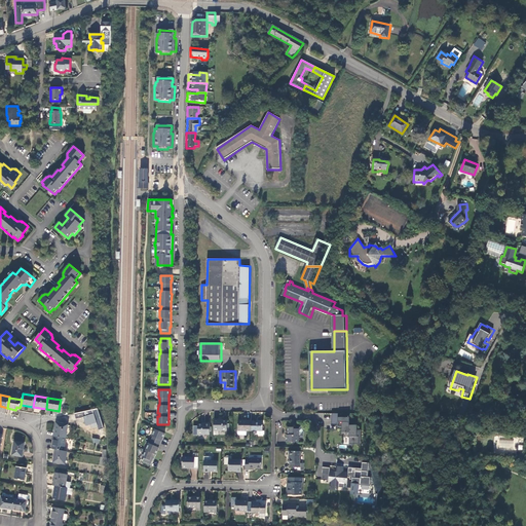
[(99,429),(104,427),(98,409),(75,414),(76,418),(84,417),(87,425),(90,424),(92,427),(98,426),(99,429)]
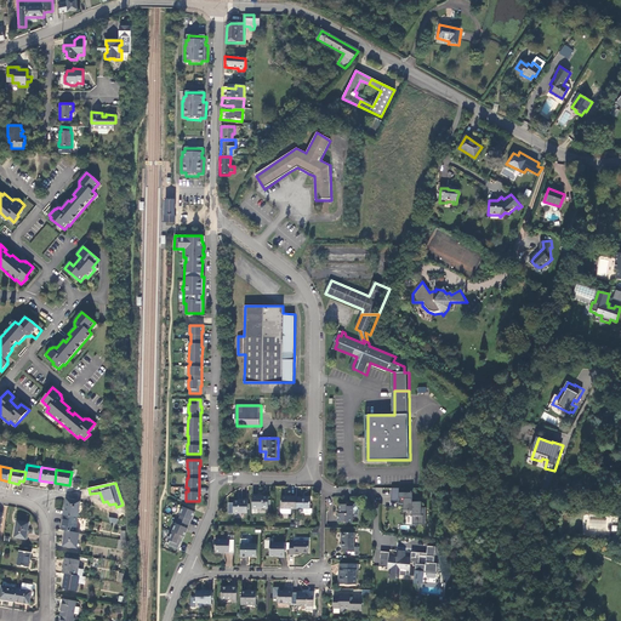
[(415,489),(393,488),(393,494),(393,502),(400,502),(400,503),(405,503),(405,511),(415,511),(414,524),(428,524),(427,508),(423,508),(423,502),(414,502),(414,493),(415,489)]
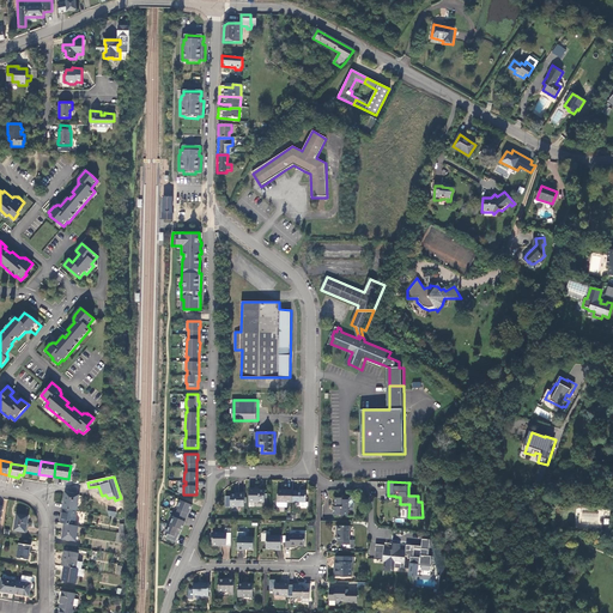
[(258,491),(252,491),(252,504),(258,504),(267,504),(267,492),(260,491),(258,491)]
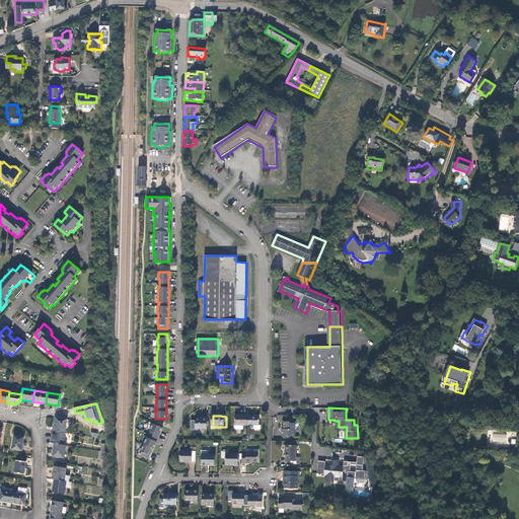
[(236,426),(249,426),(249,417),(249,416),(241,416),(236,416),(236,426)]
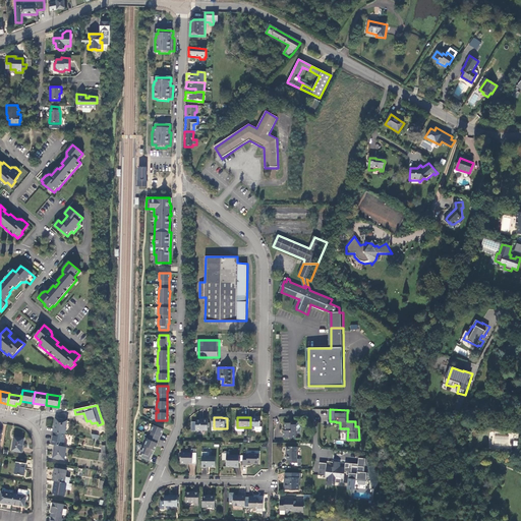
[(255,418),(250,418),(250,427),(256,427),(256,430),(257,431),(263,431),(264,430),(264,427),(262,427),(262,422),(262,418),(255,418)]
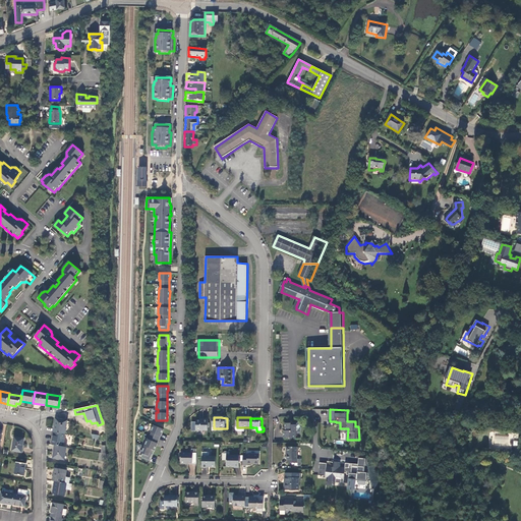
[(67,421),(56,419),(54,432),(65,435),(67,421)]
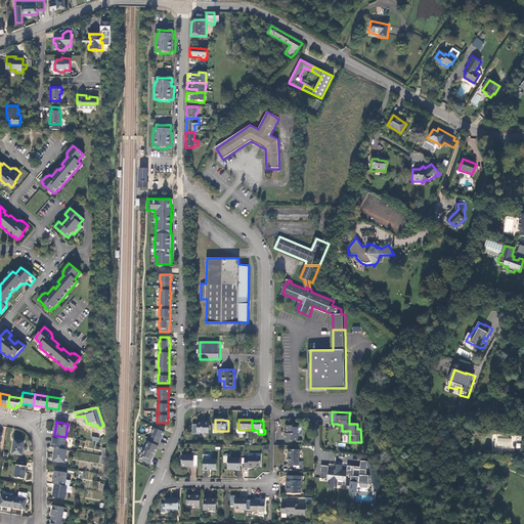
[(199,434),(211,434),(211,423),(206,423),(206,424),(203,424),(200,424),(199,425),(199,434)]
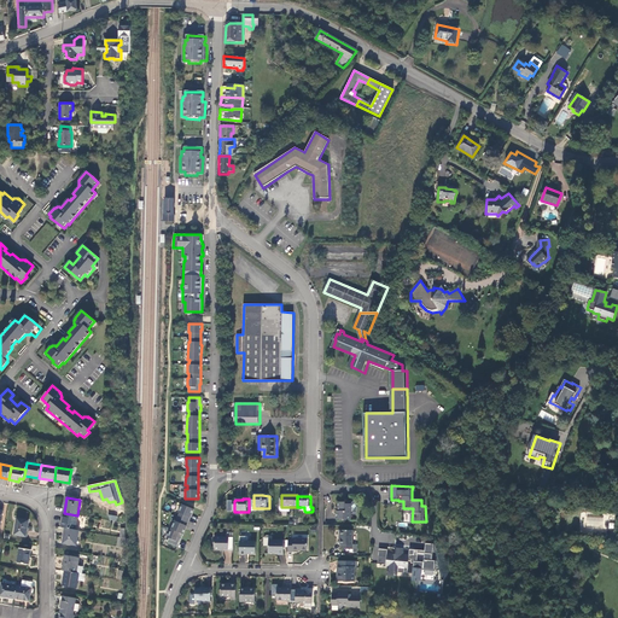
[(338,519),(353,519),(353,511),(353,505),(347,505),(347,502),(343,502),(340,502),(340,511),(338,511),(338,519)]
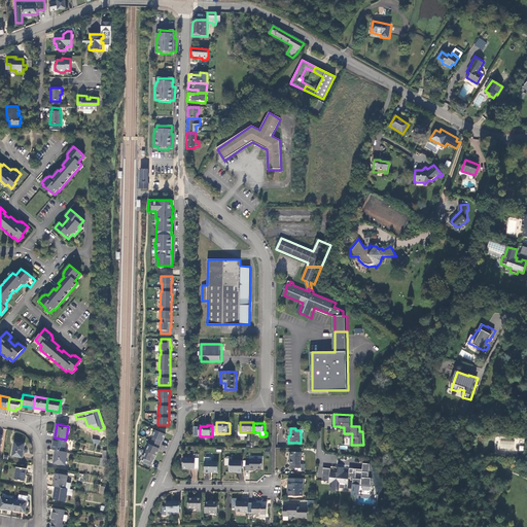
[(166,433),(155,429),(152,436),(153,437),(150,444),(149,444),(143,458),(144,458),(143,462),(152,465),(154,460),(159,450),(164,438),(166,433)]
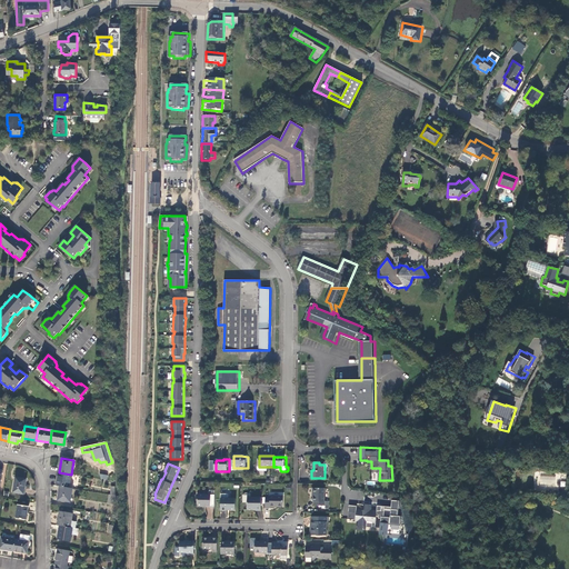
[(69,488),(71,475),(59,472),(57,486),(60,487),(69,488)]
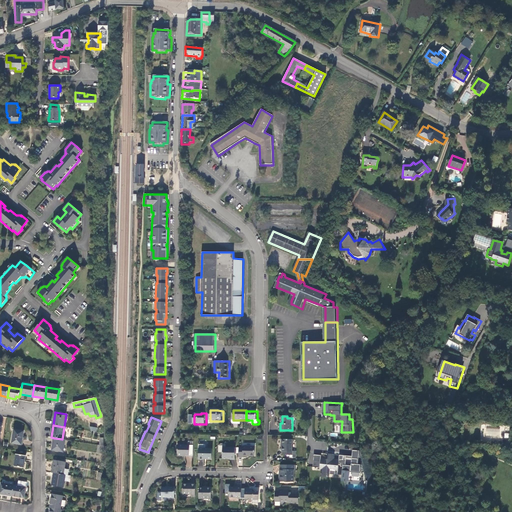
[(486,427),(485,435),(499,437),(499,428),(486,427)]
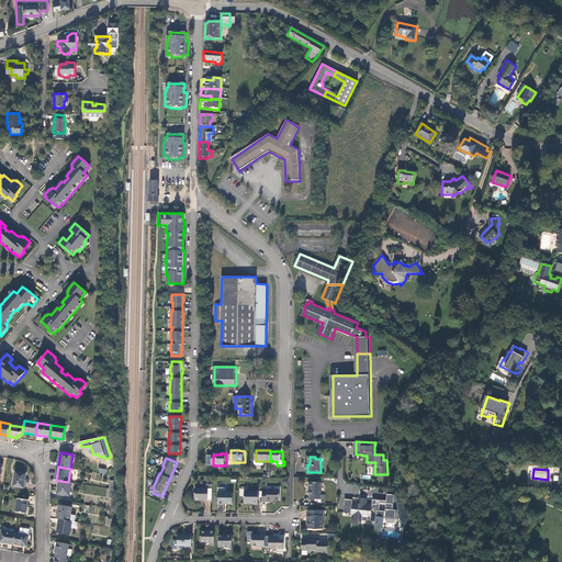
[(26,473),(15,472),(13,486),(23,489),(24,481),(25,481),(26,473)]
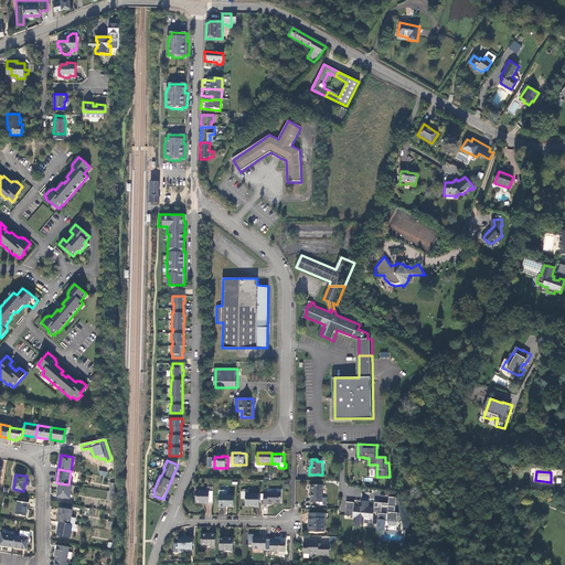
[(70,499),(72,484),(68,484),(60,483),(57,497),(70,499)]
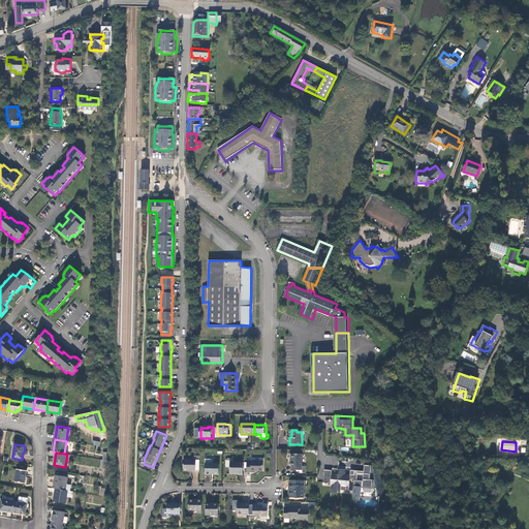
[(303,466),(303,455),(292,455),(292,459),(292,464),(292,466),(293,466),(293,471),(304,471),(304,470),(308,470),(308,466),(303,466)]
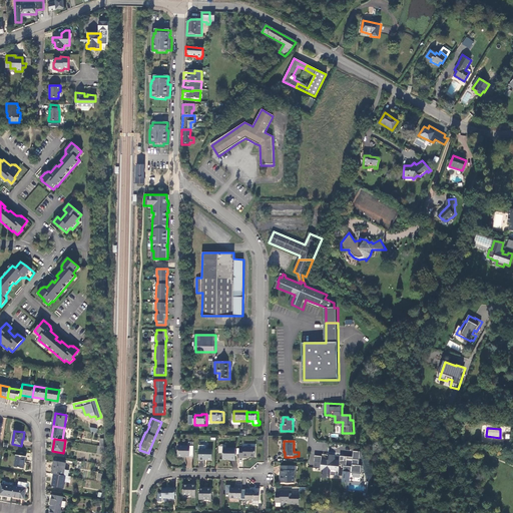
[(191,447),(180,447),(180,458),(184,458),(184,457),(187,457),(195,457),(195,444),(191,444),(191,447)]
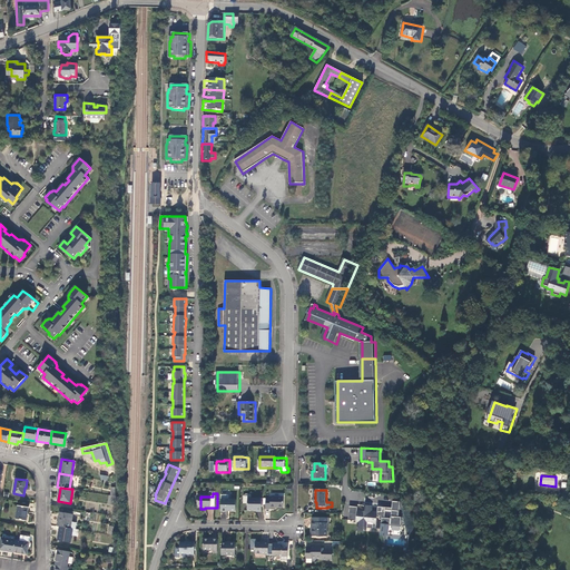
[(223,497),(224,513),(229,513),(229,512),(233,512),(237,512),(237,501),(231,501),(231,498),(229,497),(223,497)]
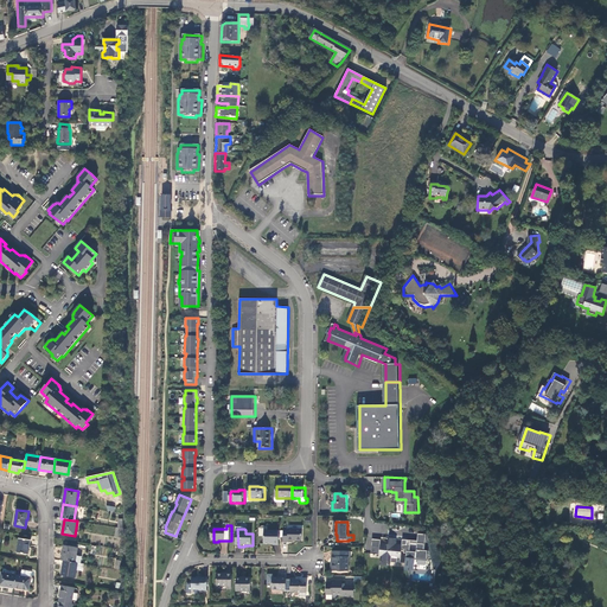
[(289,531),(286,531),(286,543),(291,543),(291,541),(293,541),(295,542),(295,541),(304,541),(304,530),(291,530),(289,531)]
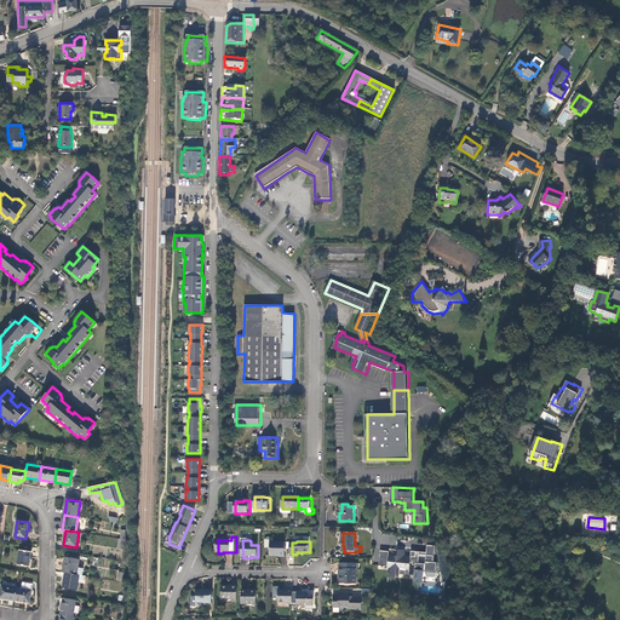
[(286,557),(286,543),(271,543),(271,556),(277,556),(281,556),(280,557),(286,557)]
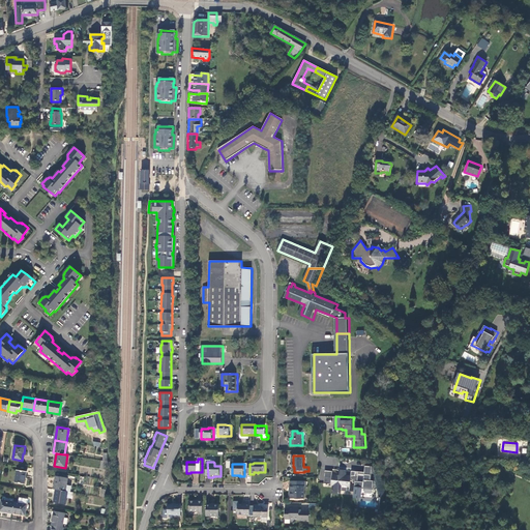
[(351,476),(351,477),(346,476),(346,471),(340,470),(340,476),(332,475),(333,472),(325,471),(324,484),(329,484),(329,486),(331,487),(332,487),(332,494),(337,495),(339,491),(342,492),(347,492),(348,488),(350,489),(349,493),(354,493),(353,497),(361,498),(362,489),(373,490),(374,482),(371,481),(373,468),(365,467),(364,473),(352,471),(351,476)]
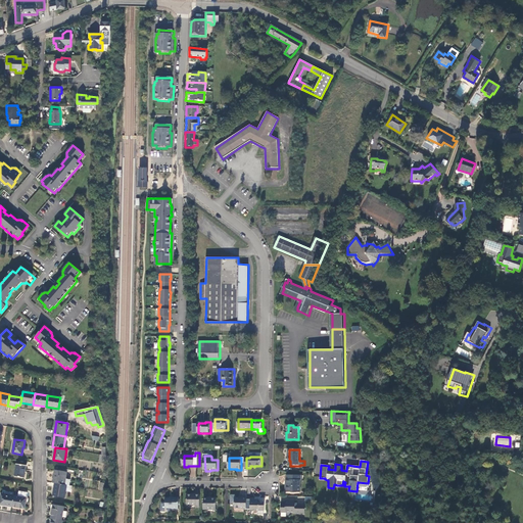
[(25,478),(27,466),(16,464),(14,476),(25,478)]
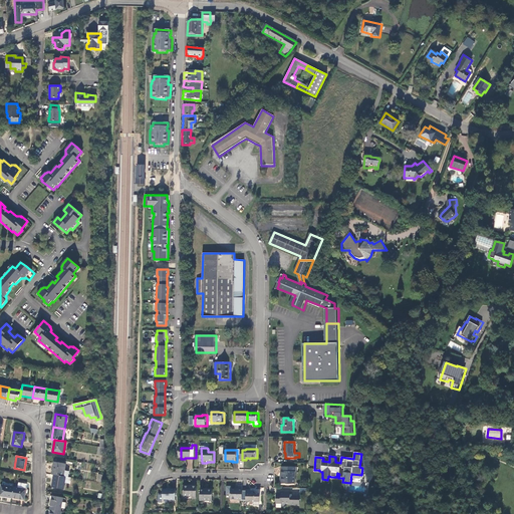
[(54,462),(52,475),(54,475),(63,477),(64,470),(65,464),(54,462)]
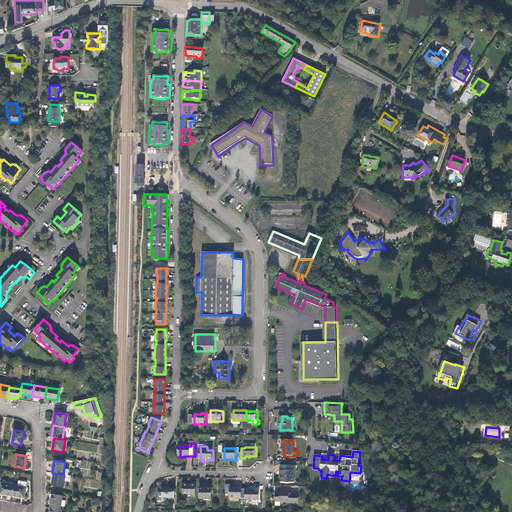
[(296,470),(296,466),(282,465),(282,470),(282,475),(281,475),(281,478),(281,482),(286,482),(286,481),(289,481),(290,482),(296,482),(296,470)]
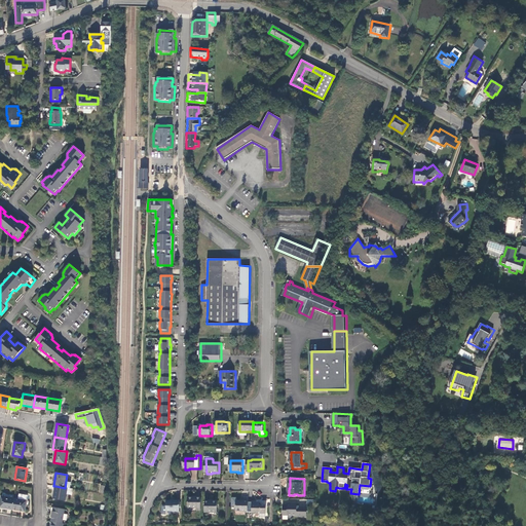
[(66,494),(67,488),(65,488),(55,486),(53,498),(65,500),(66,494)]
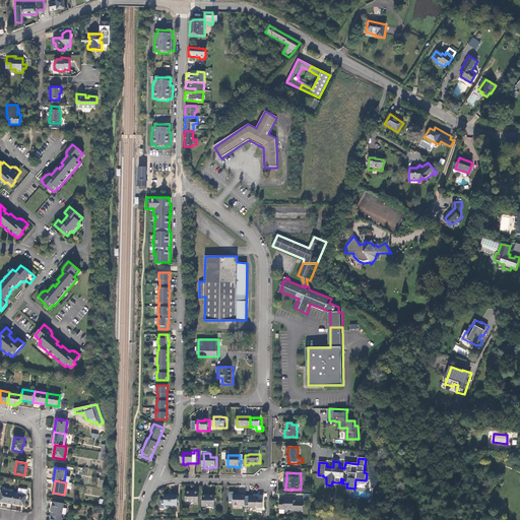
[(18,494),(13,494),(12,504),(20,505),(20,504),(25,504),(27,490),(19,489),(18,494)]
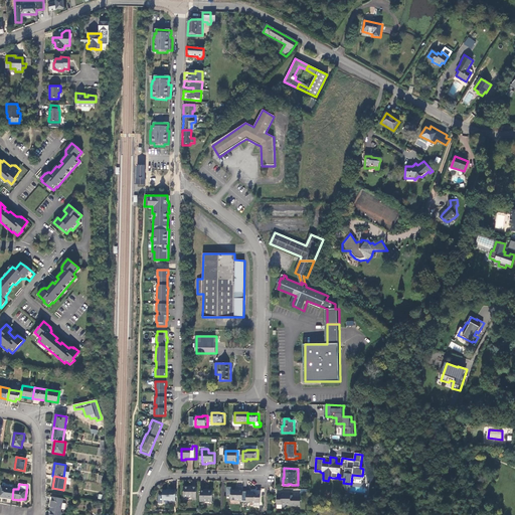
[(3,498),(12,499),(13,489),(1,487),(0,491),(0,495),(4,496),(3,498)]
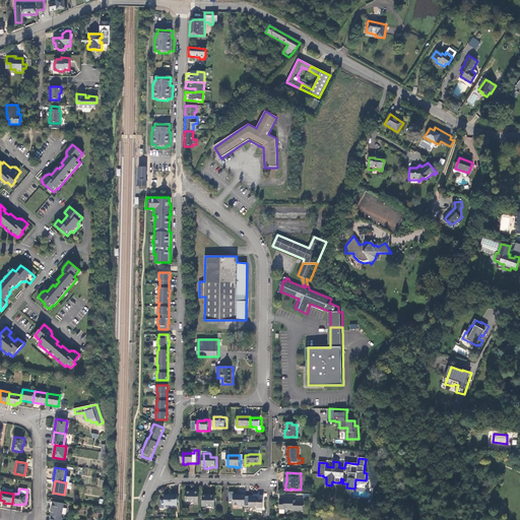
[(201,505),(201,492),(197,492),(196,493),(192,493),(188,493),(188,503),(196,503),(196,505),(201,505)]
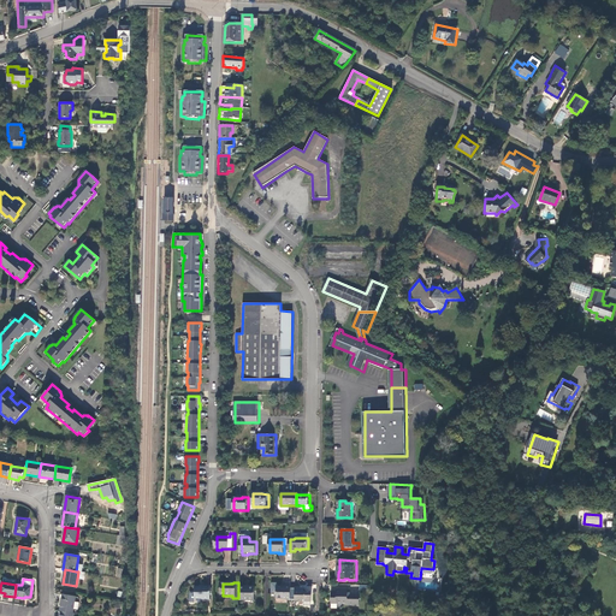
[(278,599),(292,599),(292,587),(292,584),(288,584),(288,587),(283,587),(279,587),(278,599)]
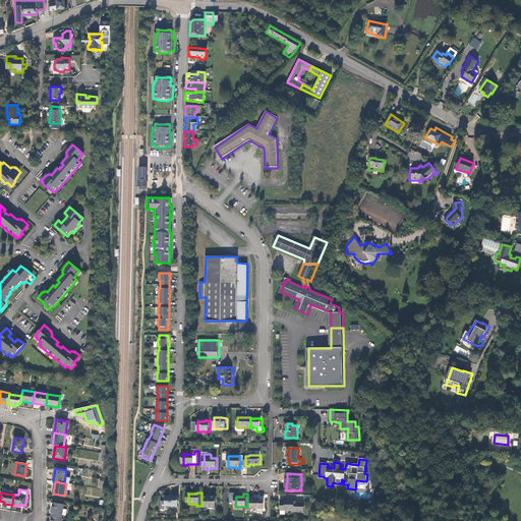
[(180,508),(180,497),(177,497),(175,497),(174,498),(168,498),(167,498),(167,507),(172,507),(173,508),(180,508)]
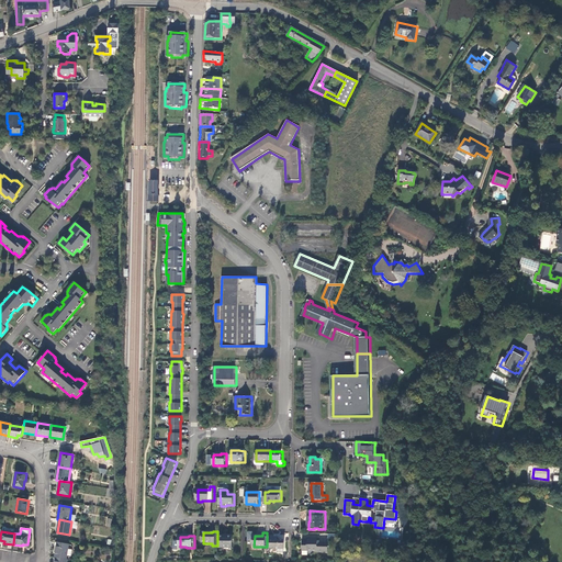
[(228,536),(221,536),(221,548),(235,548),(235,537),(232,537),(228,537),(228,536)]
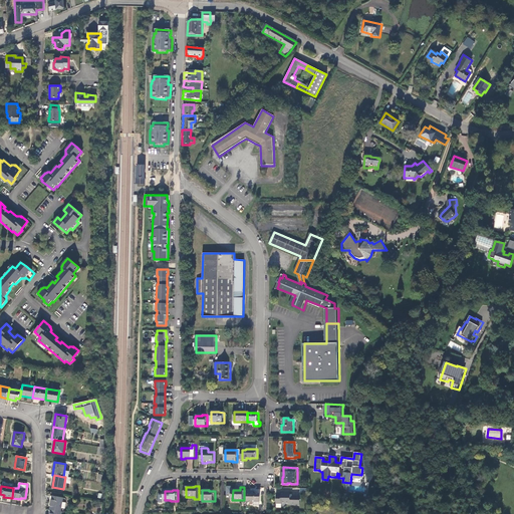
[(244,502),(262,502),(262,494),(257,494),(255,493),(253,493),(253,490),(244,490),(244,500),(244,502)]
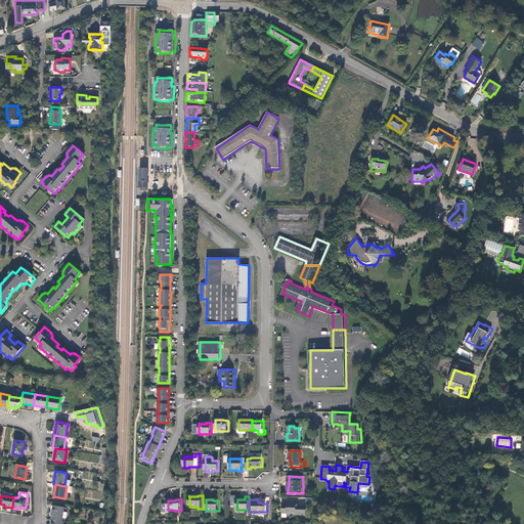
[(308,516),(308,507),(300,507),(300,504),(298,505),(298,501),(289,501),(289,504),(286,504),(284,504),(284,514),(289,514),(291,516),(293,514),(299,515),(299,516),(308,516)]
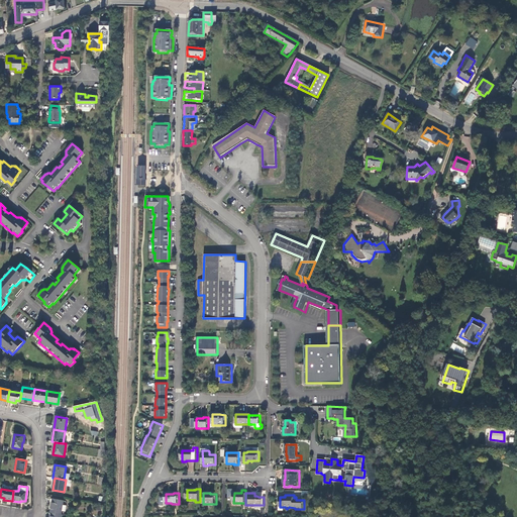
[(53,500),(50,513),(52,513),(61,515),(62,511),(63,505),(64,501),(53,500)]
